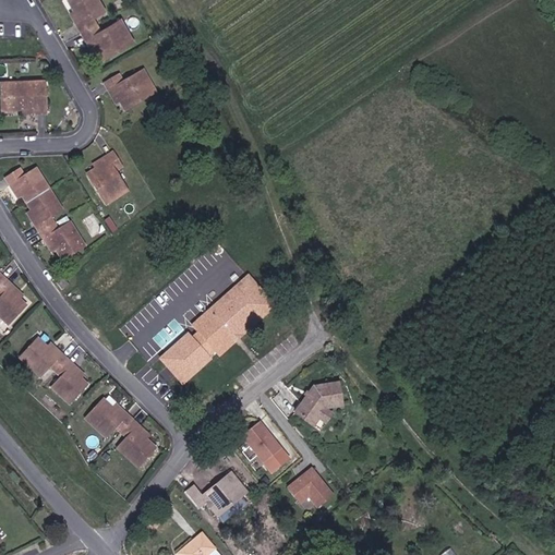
[(77,19),(83,29),(79,32),(87,46),(93,44),(98,56),(104,64),(132,47),(120,26),(103,36),(94,22),(106,15),(96,0),(80,0),(70,7),(77,19)]
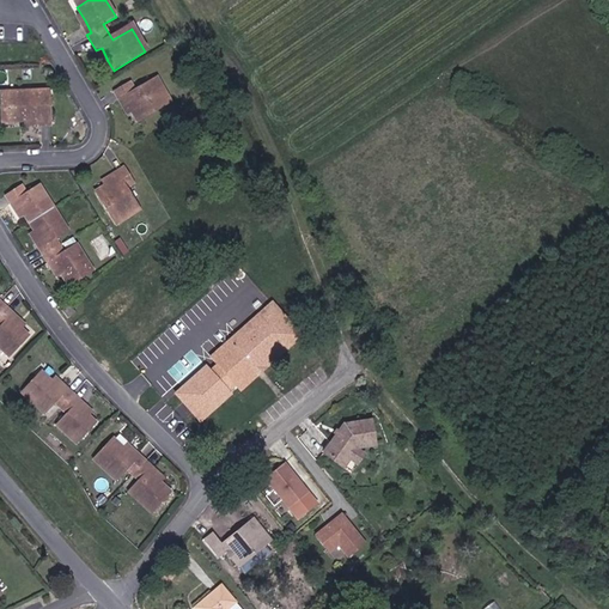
[(79,23),(86,35),(91,32),(85,20),(79,23)]
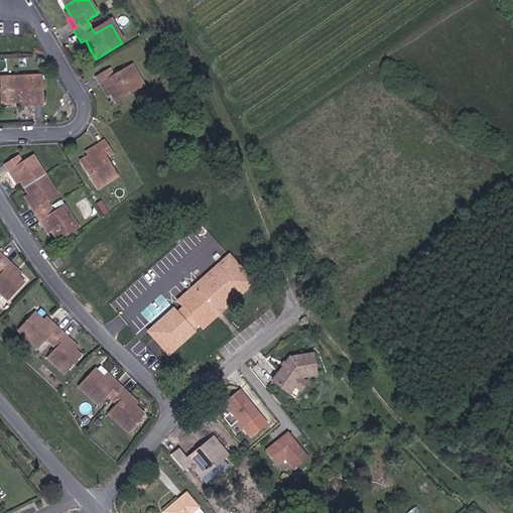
[(81,42),(87,53),(91,51),(86,40),(81,42)]
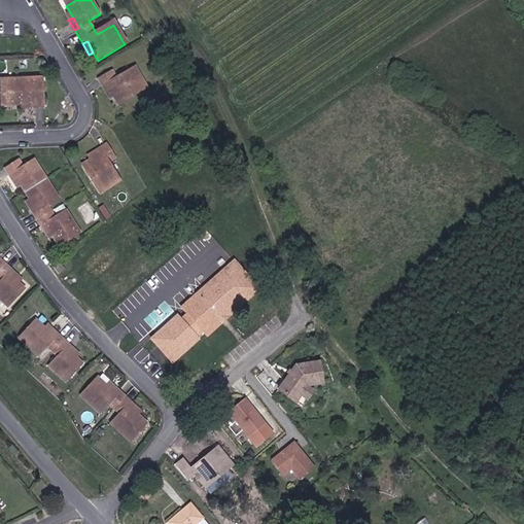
[(108,91),(113,99),(118,109),(147,92),(135,71),(115,82),(112,78),(99,85),(103,93),(108,91)]
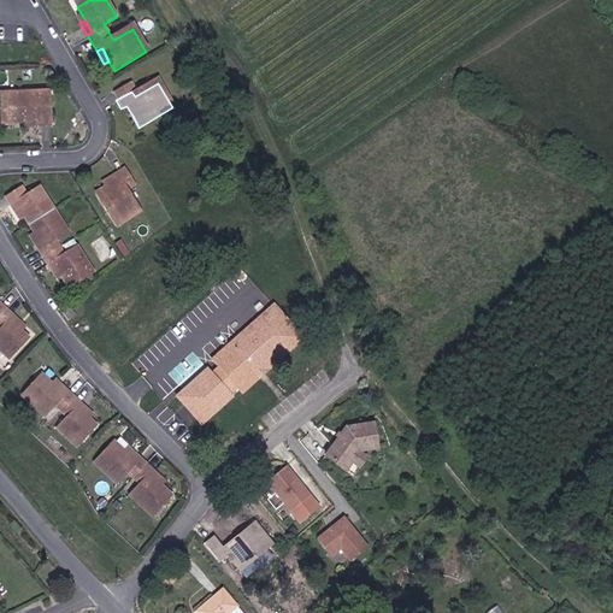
[(48,98),(3,96),(3,115),(7,115),(7,124),(24,124),(40,124),(40,135),(48,135),(48,98)]
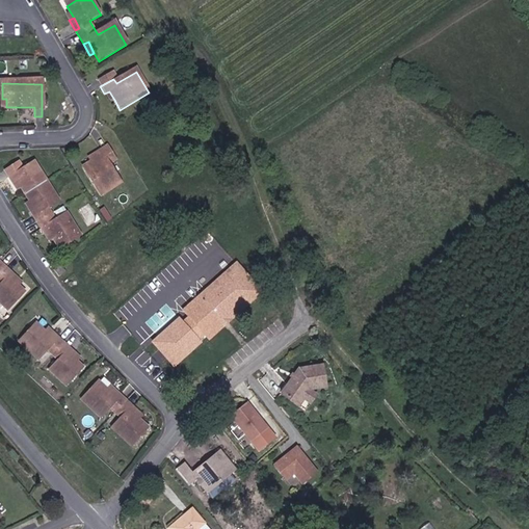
[(114,100),(109,91),(104,94),(110,102),(114,100)]
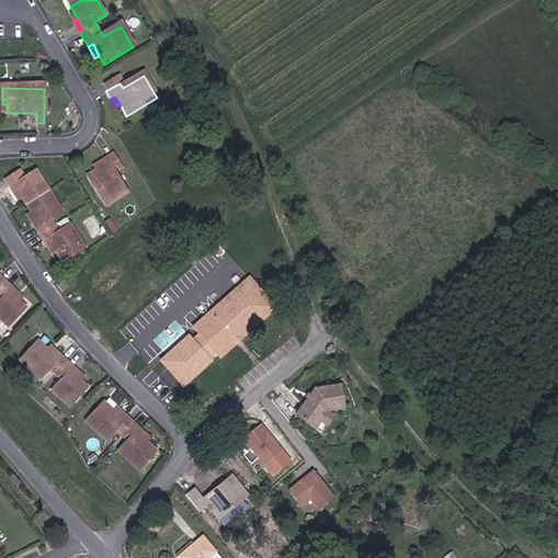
[(36,113),(22,113),(22,123),(36,123),(36,113)]
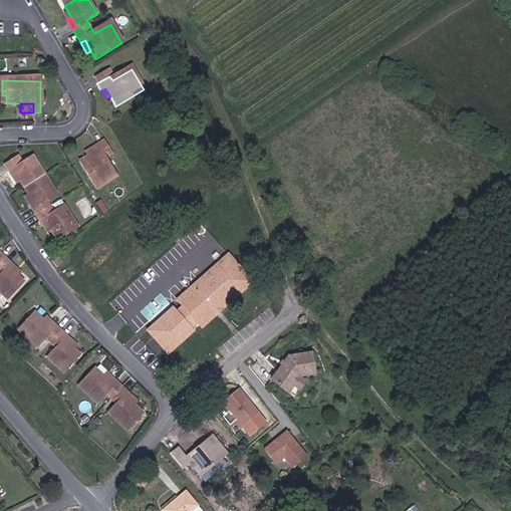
[(100,151),(87,160),(81,164),(98,187),(116,175),(105,159),(111,155),(103,143),(98,147),(100,151)]
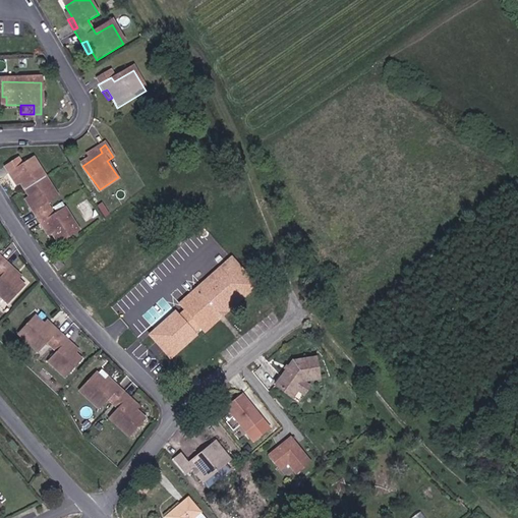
[(100,149),(85,158),(89,162),(102,153),(100,149)]
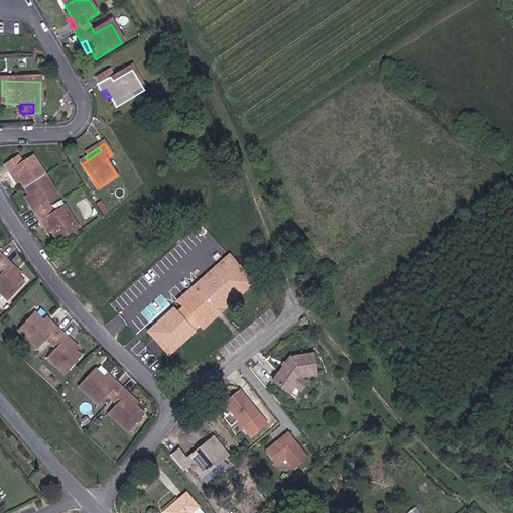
[(29,196),(37,208),(33,210),(41,222),(45,219),(51,228),(58,239),(80,226),(67,206),(54,214),(46,202),(58,195),(34,156),(21,163),(17,156),(4,164),(9,171),(13,169),(20,180),(29,196)]
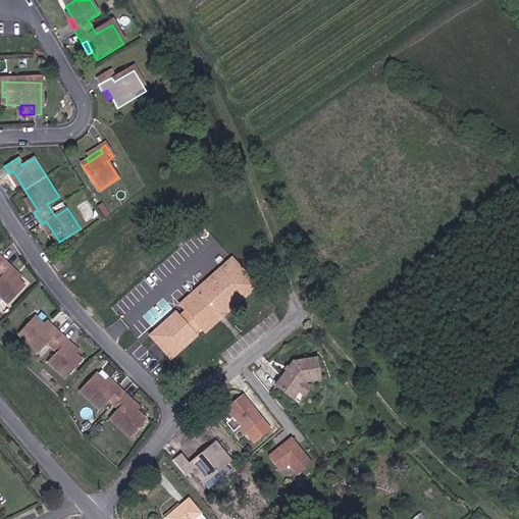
[(20,183),(13,171),(9,173),(15,185),(20,183)]
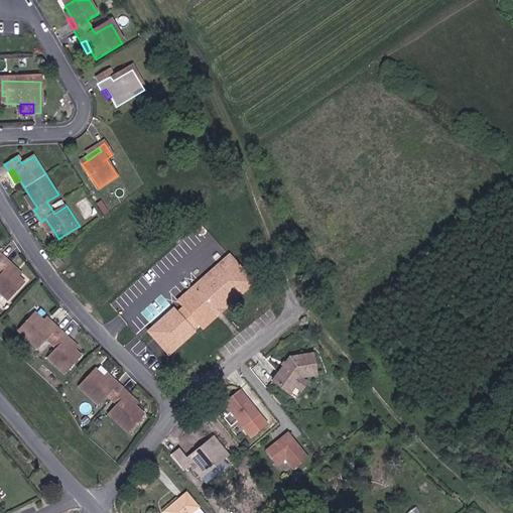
[(33,210),(37,208),(29,196),(26,198),(33,210)]
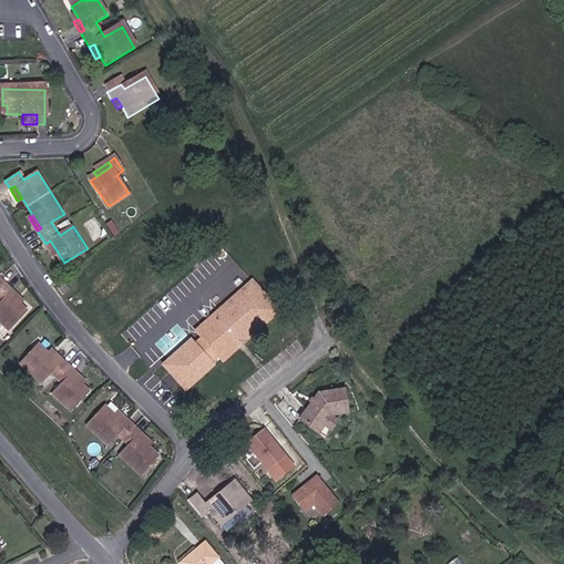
[(57,250),(50,241),(45,244),(51,254),(57,250)]
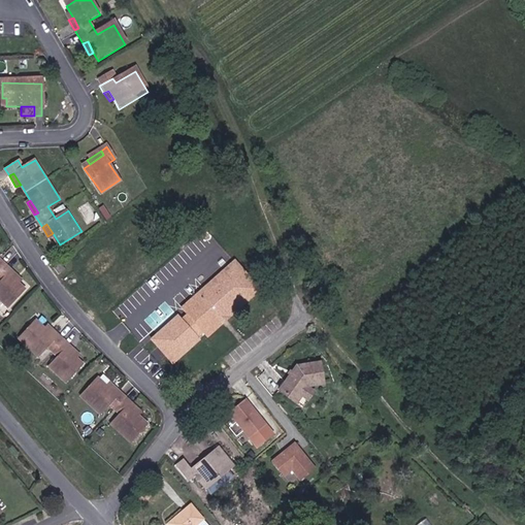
[(181,302),(187,308),(178,316),(174,312),(148,336),(171,362),(199,337),(195,334),(203,327),(205,329),(257,283),(232,256),(181,302)]
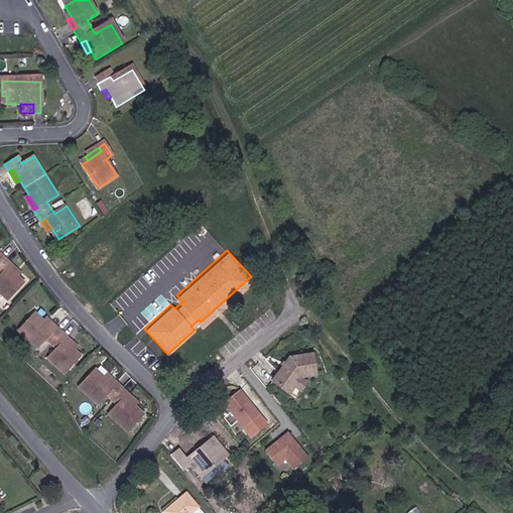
[(16,274),(8,266),(12,262),(0,251),(0,272),(2,274),(0,276),(0,290),(7,297),(23,281),(16,274)]
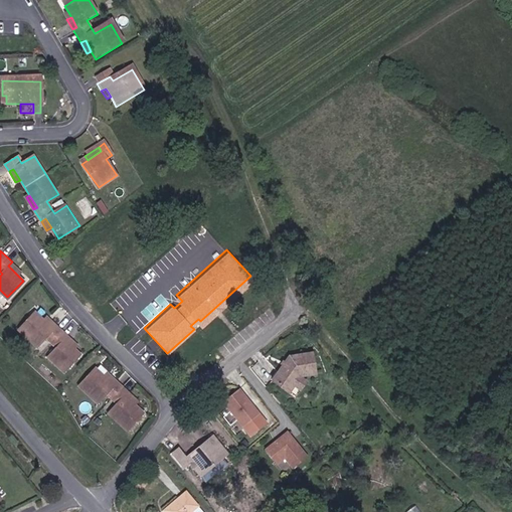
[(58,257),(52,261),(57,267),(63,263),(58,257)]
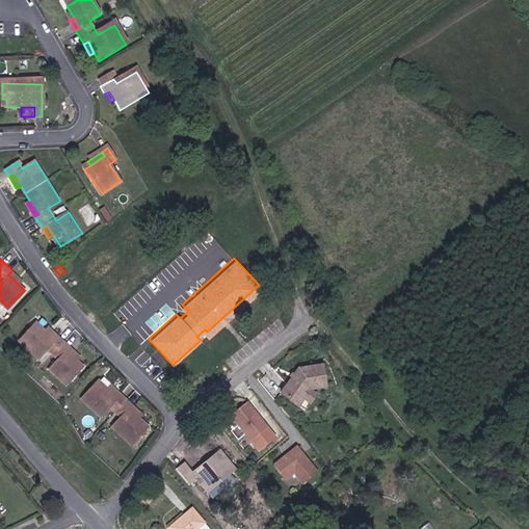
[(12,270),(8,274),(17,283),(21,279),(12,270)]
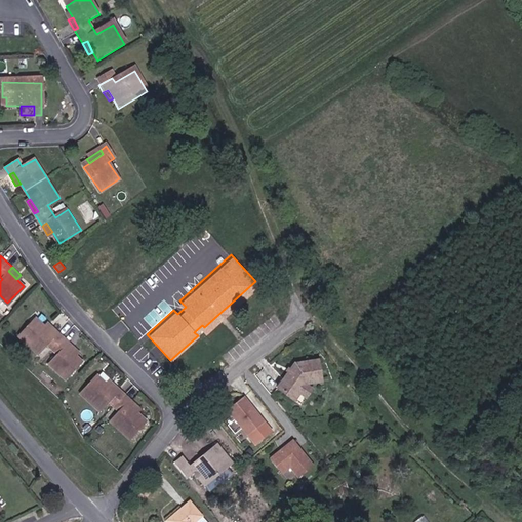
[(76,354),(66,344),(70,339),(58,329),(53,333),(46,325),(36,316),(19,333),(37,351),(47,340),(58,351),(48,361),(65,376),(82,359),(76,354)]
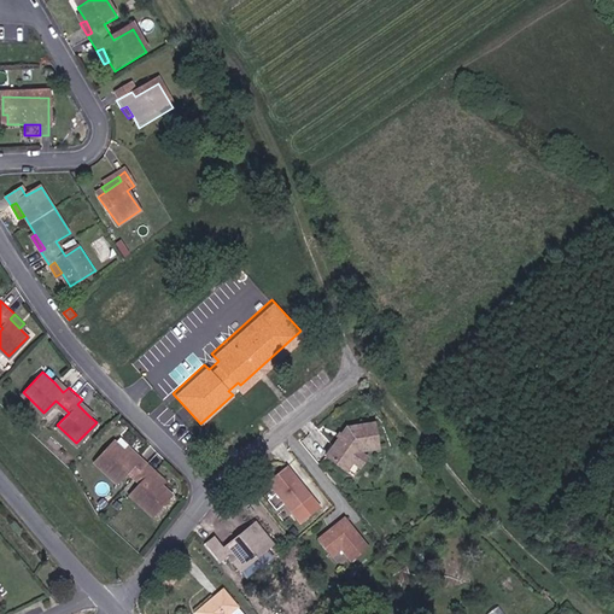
[(69,387),(59,378),(54,382),(63,392),(69,387)]
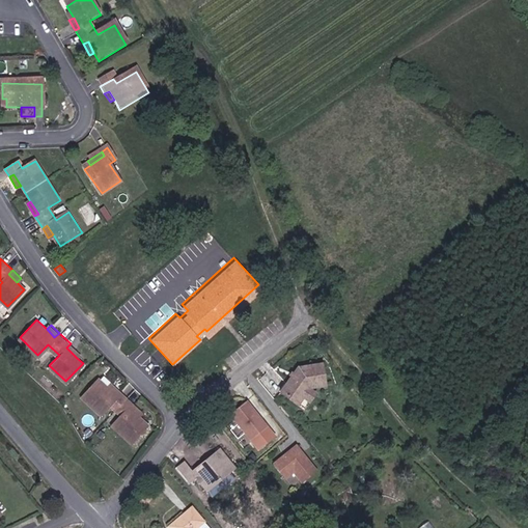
[(81,354),(71,343),(66,348),(77,358),(81,354)]
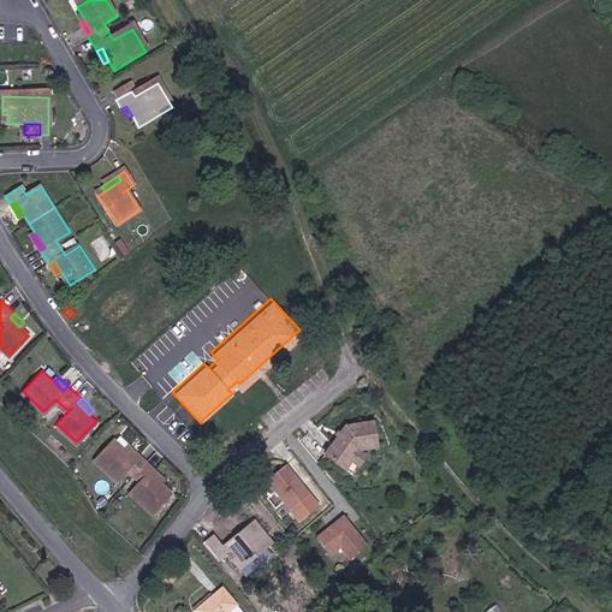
[(376,445),(375,422),(349,422),(326,450),(345,465),(352,457),(360,449),(376,445)]
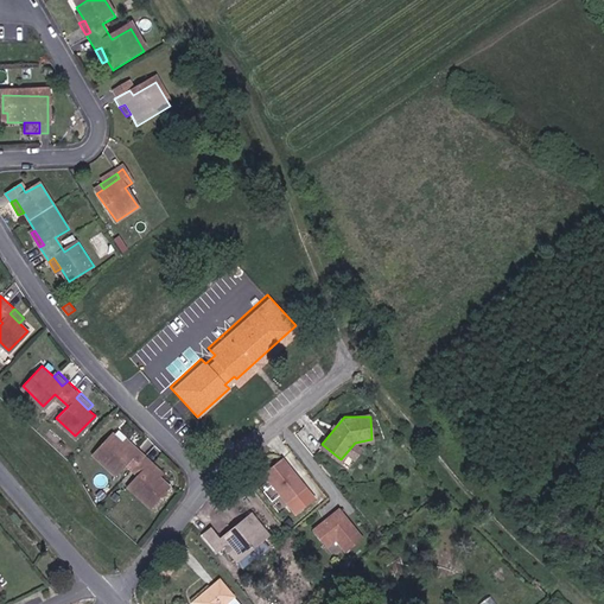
[(151,461),(137,447),(133,451),(124,443),(113,433),(93,453),(113,472),(125,461),(138,472),(126,485),(146,504),(166,484),(158,476),(146,464),(151,461)]
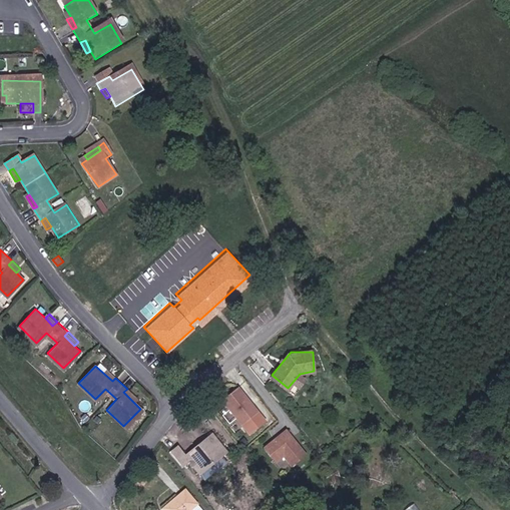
[(104,374),(112,381),(115,378),(107,371),(104,374)]
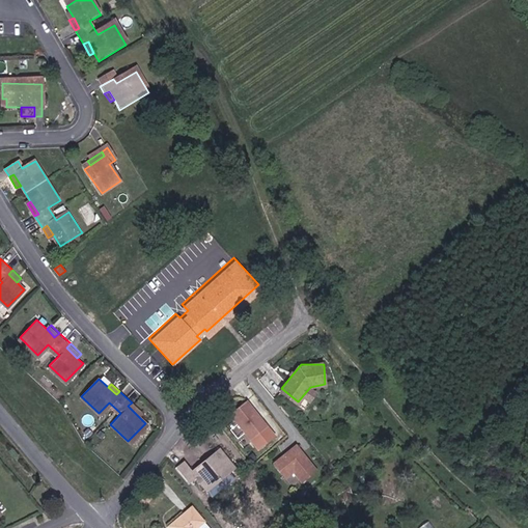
[(310,387),(304,394),(309,399),(315,391),(310,387)]
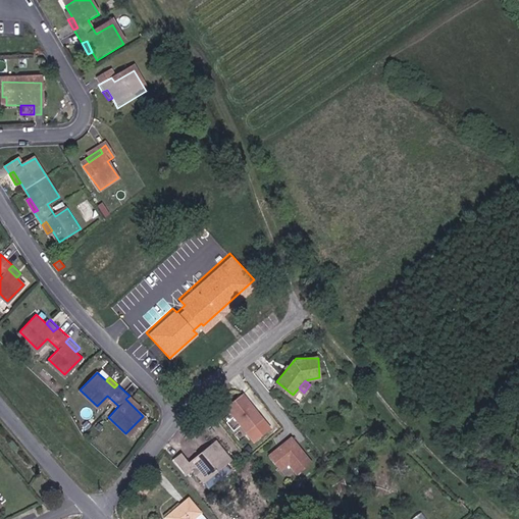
[(243,392),(226,404),(247,429),(263,416),(243,392)]
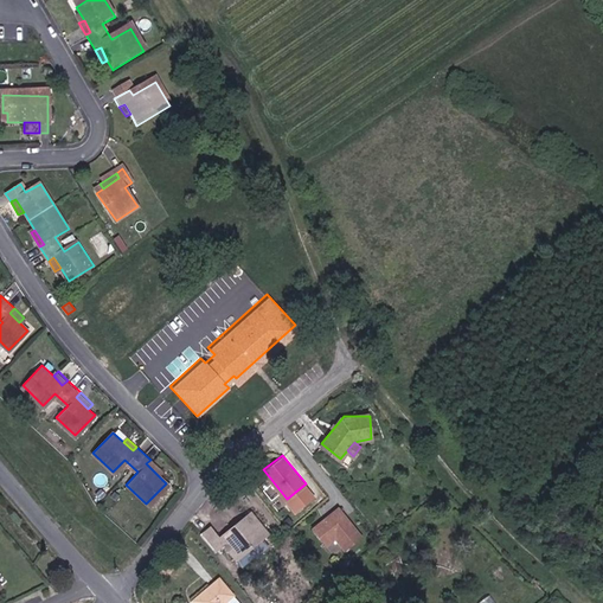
[(146,463),(158,475),(161,470),(151,460),(146,463)]
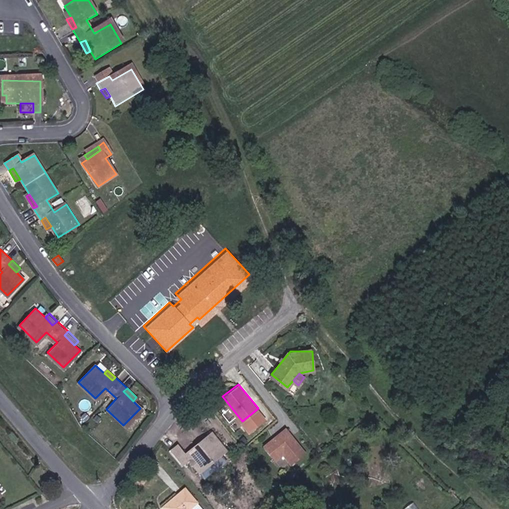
[(286,428),(265,445),(276,459),(283,453),(292,463),(306,452),(286,428)]
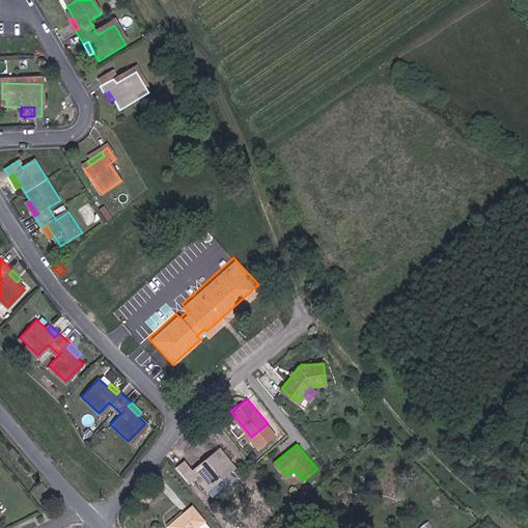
[(192,469),(185,461),(174,467),(186,481),(194,474),(205,487),(231,466),(221,451),(206,462),(204,459),(192,469)]
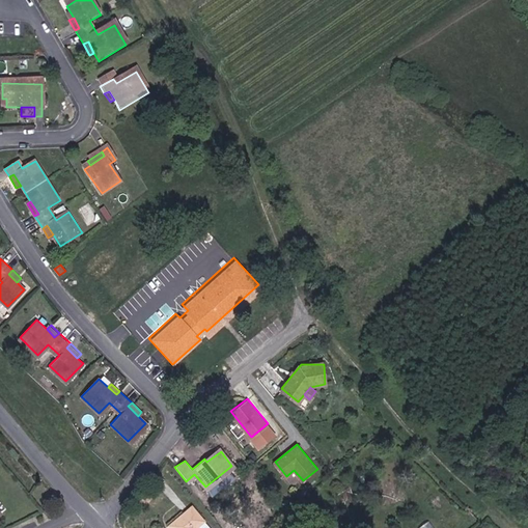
[(194,527),(203,522),(193,508),(171,524),(173,527),(194,527)]
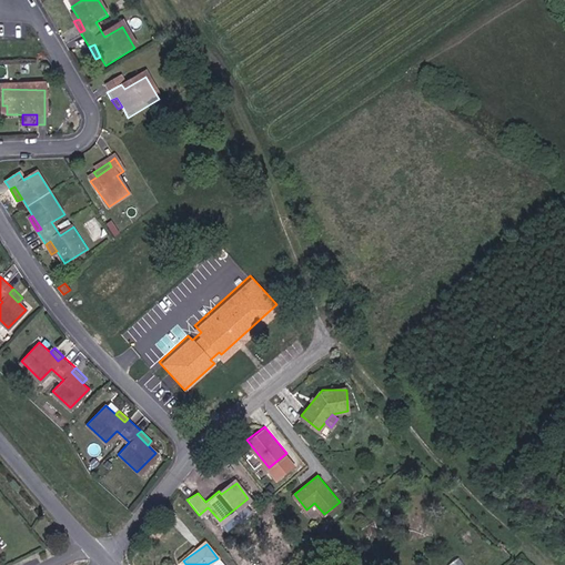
[(446,561),(449,564),(466,564),(457,553),(446,561)]
